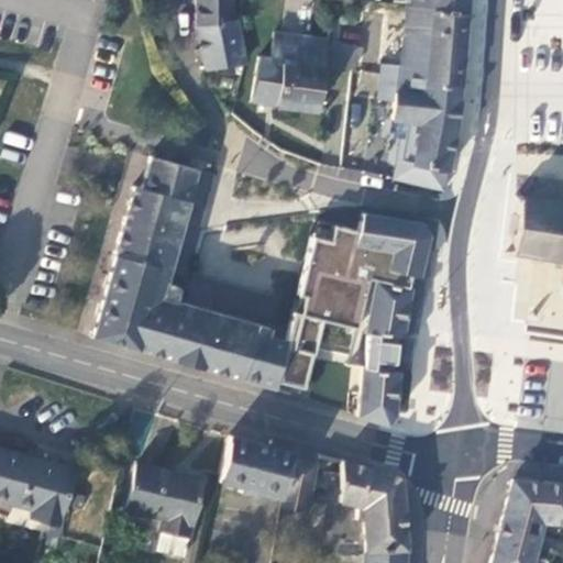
[(207,70),(245,64),(238,21),(233,21),(232,0),(198,0),(199,25),(207,70)]
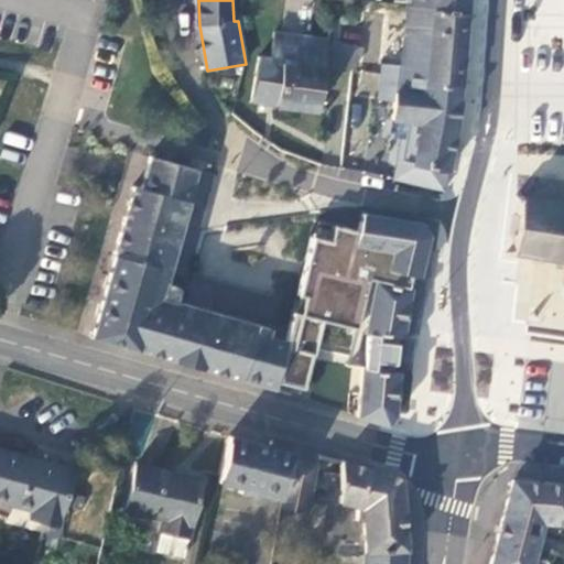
[(413,0),(413,6),(438,8),(438,12),(469,14),(469,0),(413,0)]
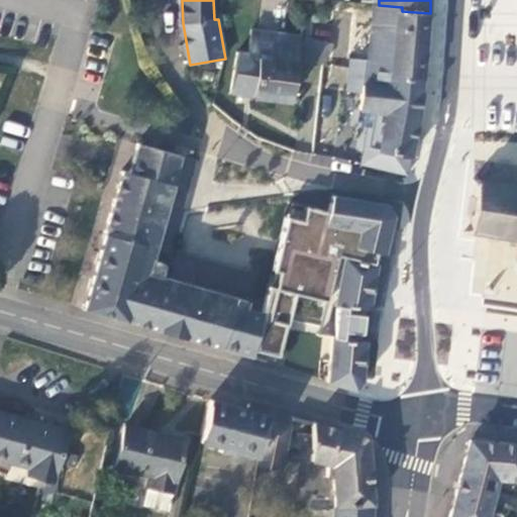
[(379,5),(373,64),(395,66),(395,76),(424,79),(430,13),(402,11),(402,7),(379,5)]
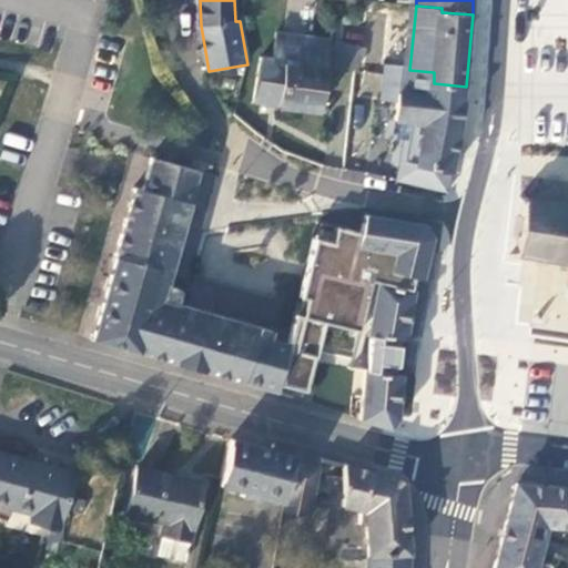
[(256,102),(321,111),(326,67),(330,46),(331,40),(285,33),(282,61),(262,58),(256,102)]
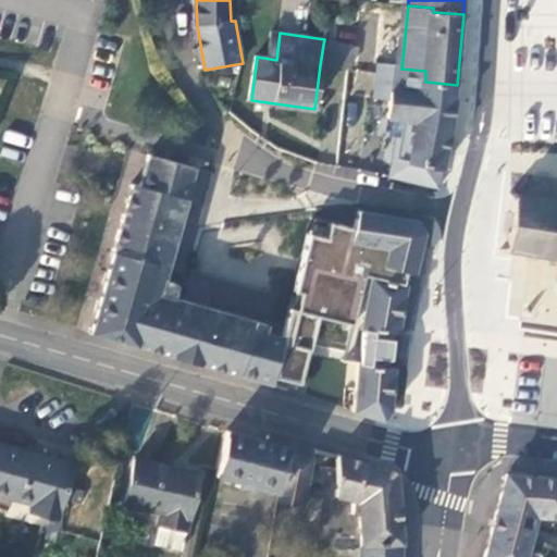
[(351,70),(354,50),(323,45),(320,65),(351,70)]
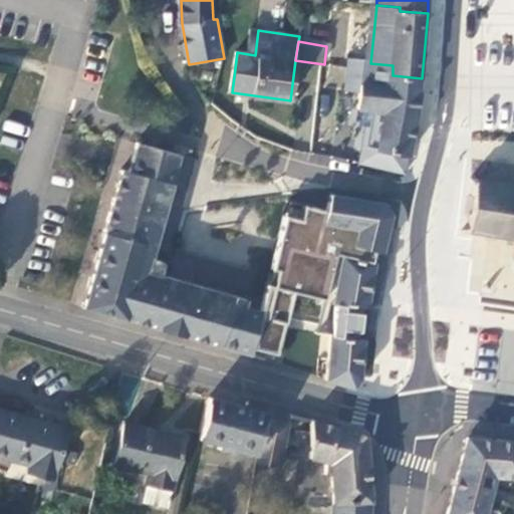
[(360,166),(406,176),(419,115),(422,78),(393,75),(393,65),(370,63),(351,60),(347,92),(361,94),(358,111),(363,112),(360,127),(366,129),(360,166)]
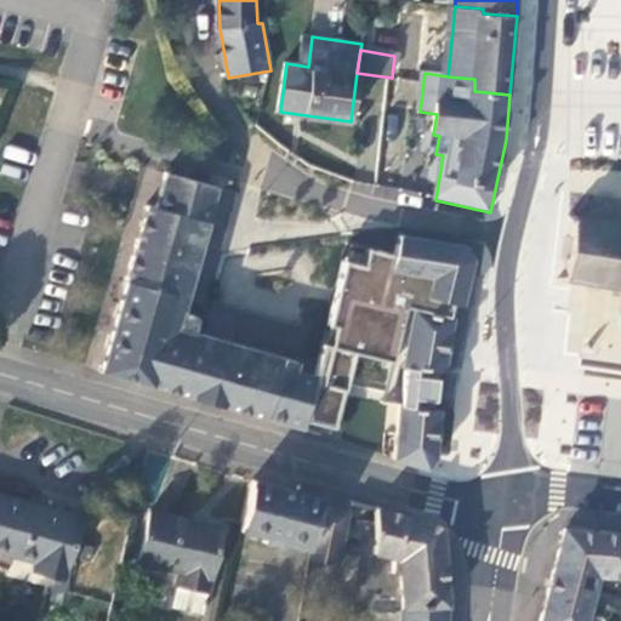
[(208,222),(217,186),(165,170),(154,206),(146,204),(102,346),(109,347),(119,359),(123,365),(119,377),(189,397),(201,345),(170,334),(169,328),(199,220),(208,222)]
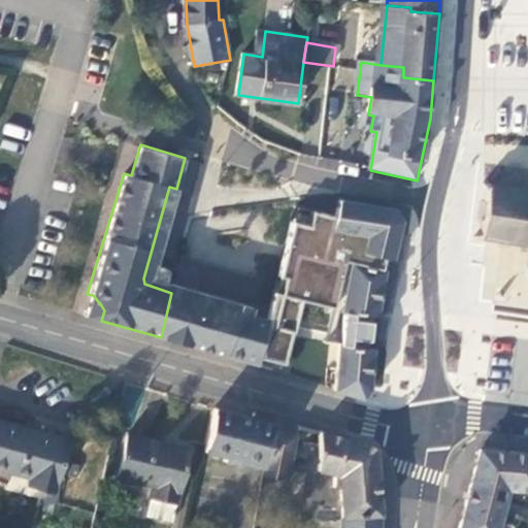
[(488,182),(484,183),(487,189),(483,232),(476,238),(479,241),(485,237),(524,241),(523,246),(527,248),(527,244),(527,192),(491,188),(488,182)]
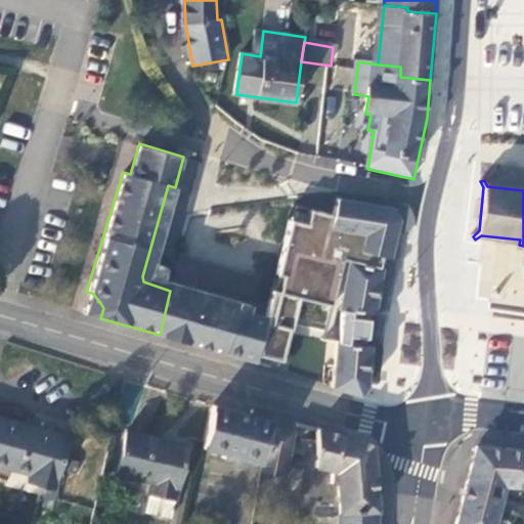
[(150,276),(175,187),(168,185),(142,276),(143,281),(170,291),(172,282),(150,276)]
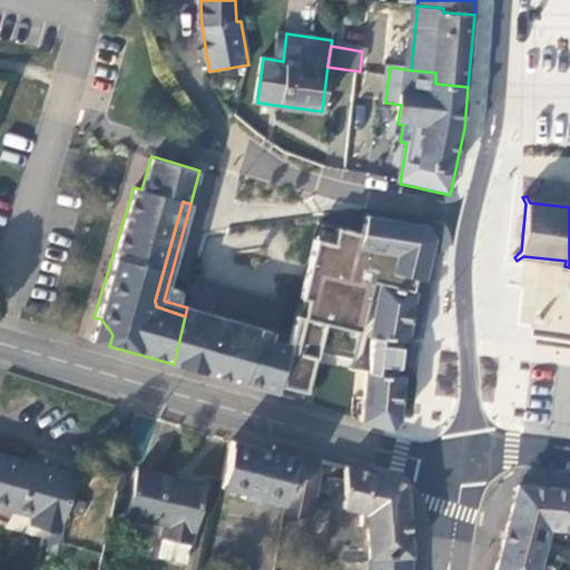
[(311,301),(306,318),(300,317),(292,349),(283,389),(310,395),(327,325),(330,318),(364,327),(362,333),(371,335),(371,337),(374,338),(363,422),(394,432),(403,422),(410,343),(419,294),(415,293),(419,279),(426,282),(438,239),(429,226),(369,216),(364,235),(338,228),(335,244),(318,241),(308,282),(304,300),(311,301)]
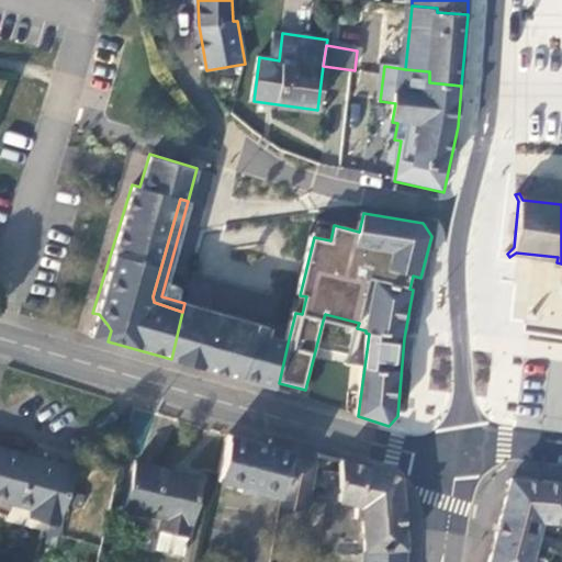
[(306,296),(300,295),(295,313),(302,314),(306,296)]
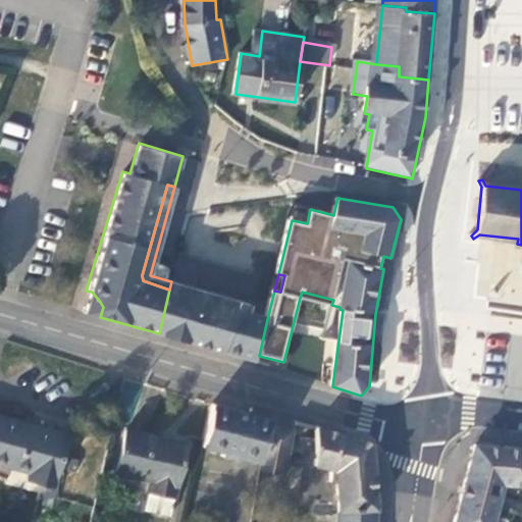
[(171,281),(169,290),(196,298),(237,309),(239,302),(171,281)]
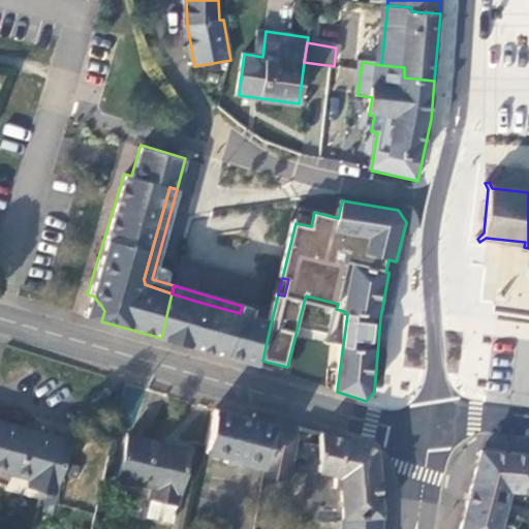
[(172,293),(161,338),(185,345),(198,302),(172,293)]
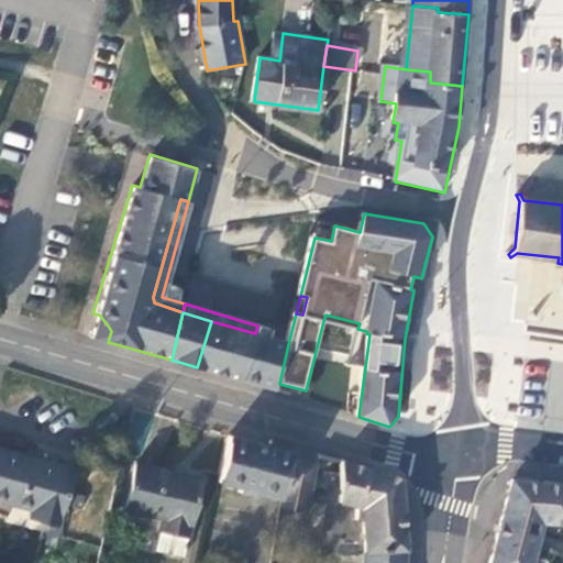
[(92,313),(86,335),(108,342),(111,331),(108,326),(99,315),(92,313)]
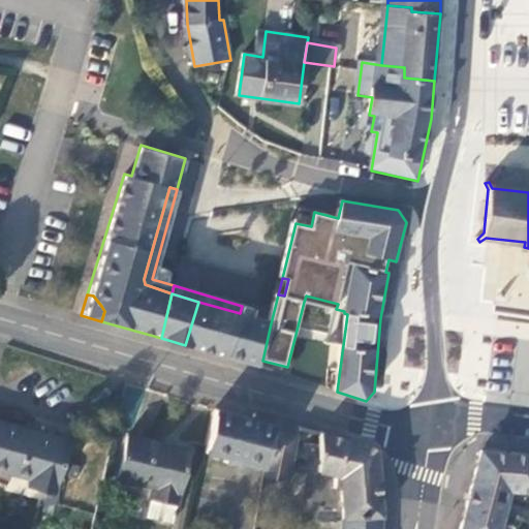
[(306,296),(304,302),(336,309),(338,304),(306,296)]
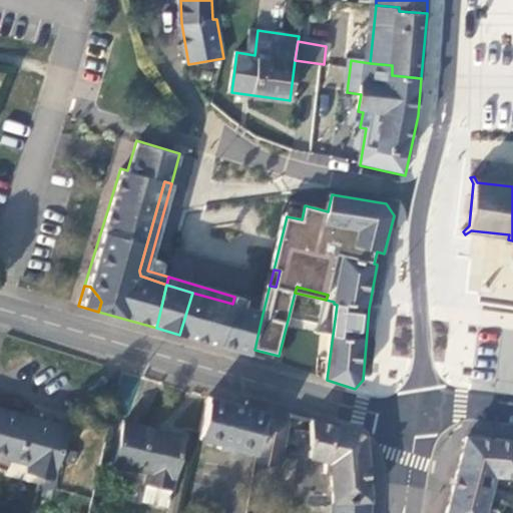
[(263,314),(246,309),(232,304),(192,293),(179,335),(252,356),(254,350),(263,314)]
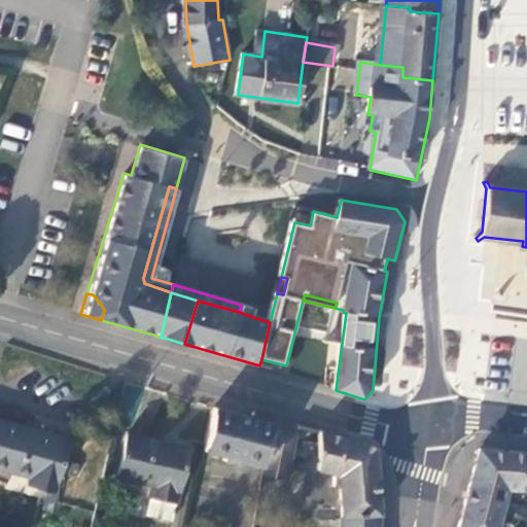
[(255,308),(241,305),(239,312),(253,317),(255,308)]
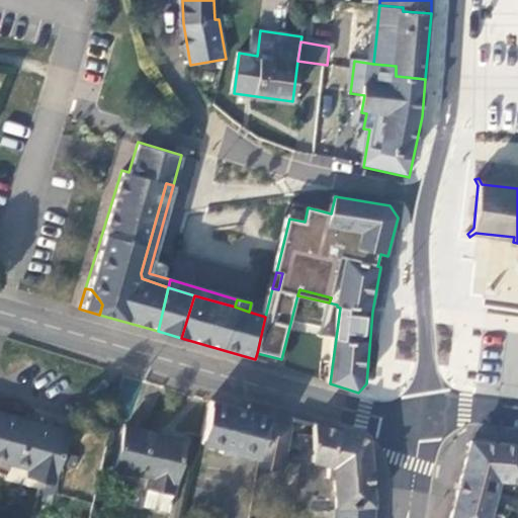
[(269,412),(208,400),(200,443),(219,448),(220,451),(236,455),(237,451),(260,456),(269,412)]
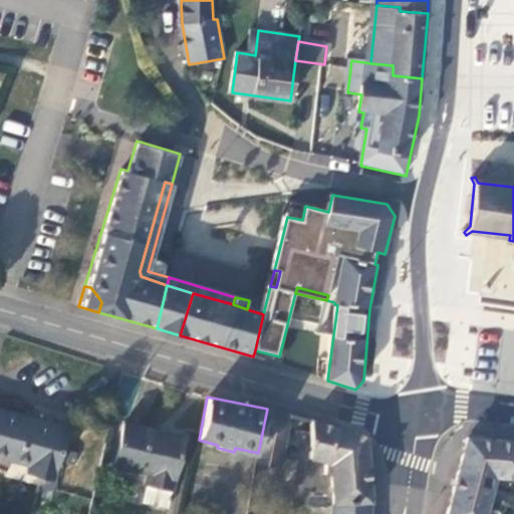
[(281,463),(289,411),(268,406),(267,409),(258,453),(256,458),(281,463)]
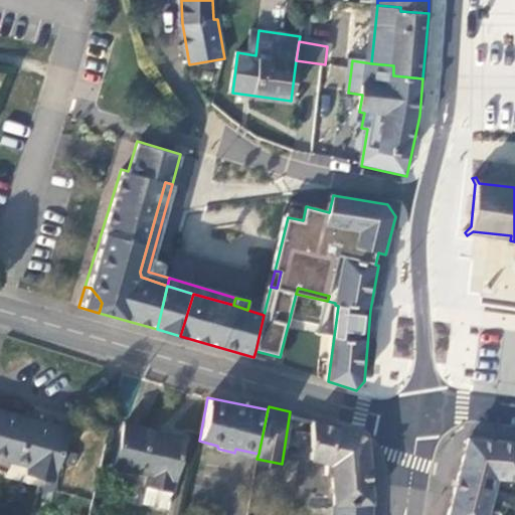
[(52,476),(65,426),(0,408),(0,454),(29,463),(27,469),(52,476)]
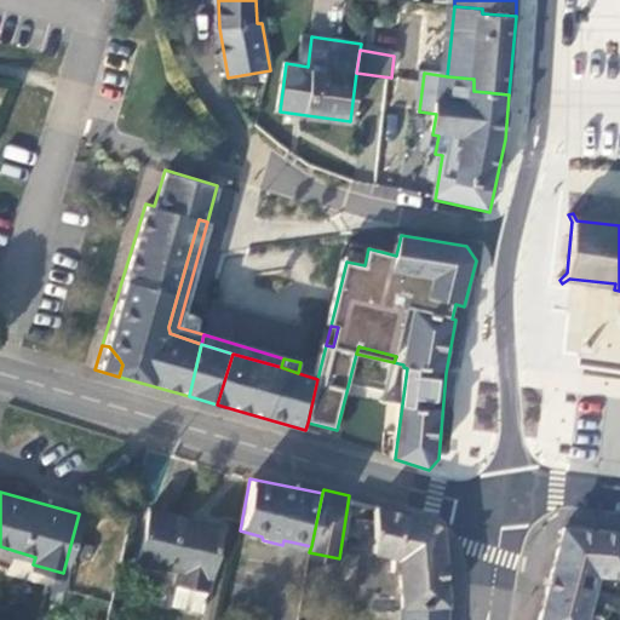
[(401,572),(403,603),(448,602),(441,523),(430,516),(375,503),(374,567),(394,570),(395,551),(400,551),(401,572)]
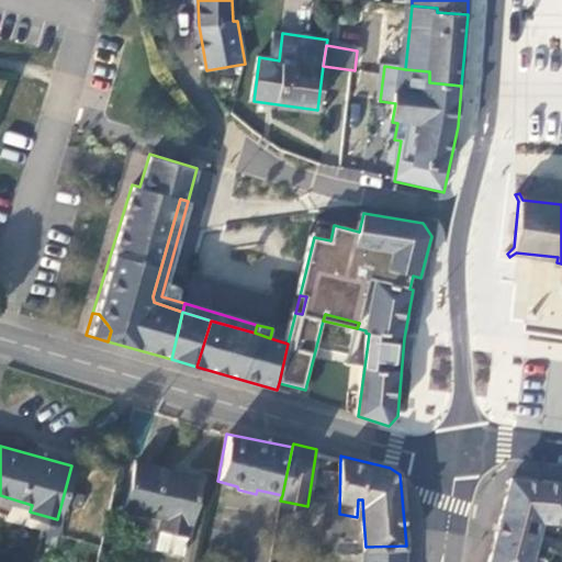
[(127,505),(136,507),(164,514),(157,547),(184,552),(201,475),(145,462),(136,461),(127,505)]
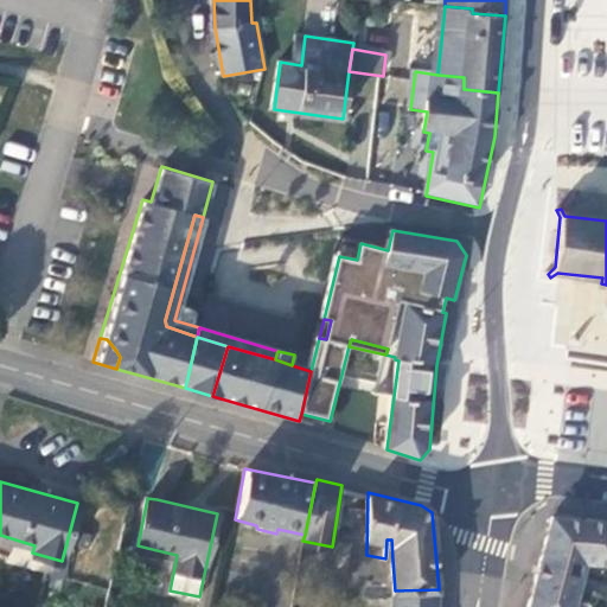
[(606,566),(606,523),(548,519),(523,606),(567,606),(580,564),(606,566)]
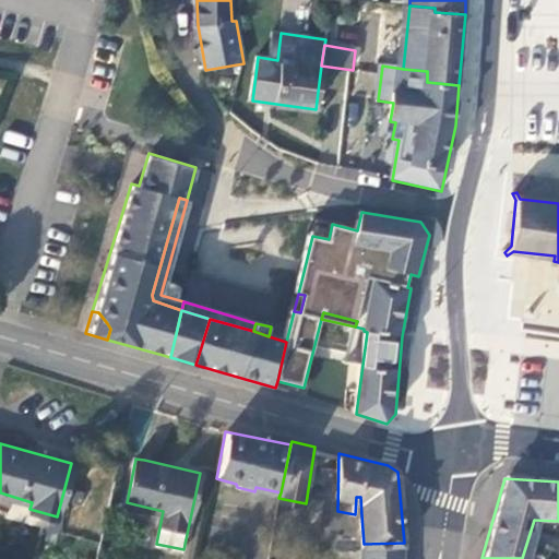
[(364,544),(361,558),(402,558),(404,543),(364,544)]
